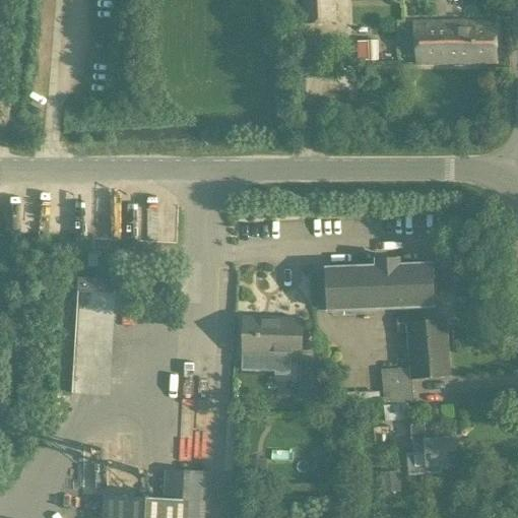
[(301,0),(303,24),(336,21),(333,0),(301,0)]
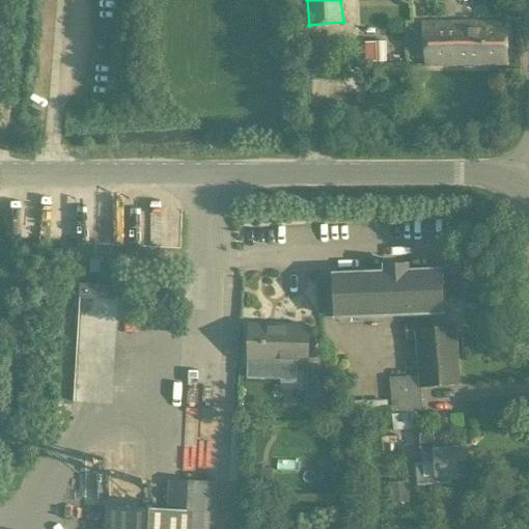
[(469,21),(420,21),(423,63),(506,62),(504,21),(473,21),(469,21)]
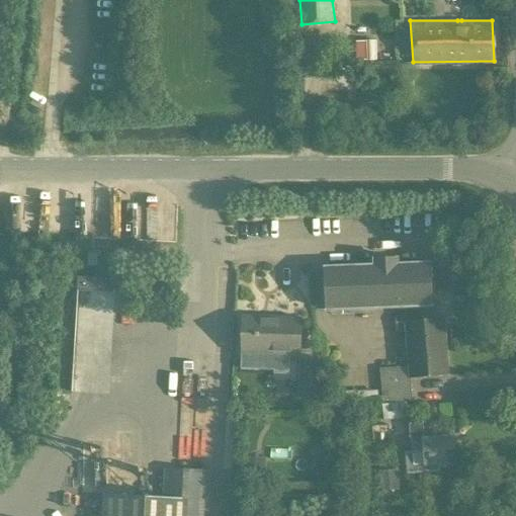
[(374,38),(353,38),(353,60),(374,60),(374,38)]
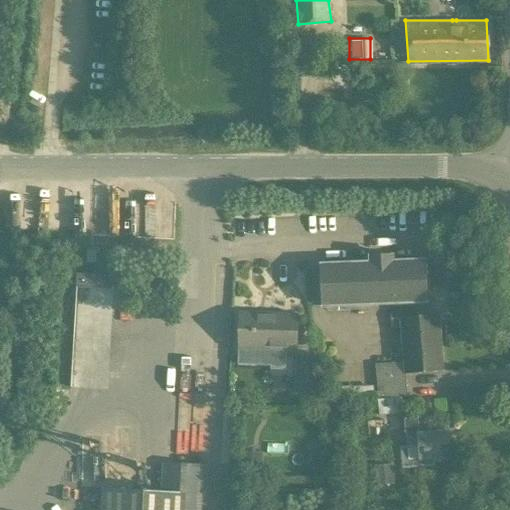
[(370,261),(321,263),(322,305),(427,300),(425,259),(392,260),(391,254),(370,255),(370,261)]
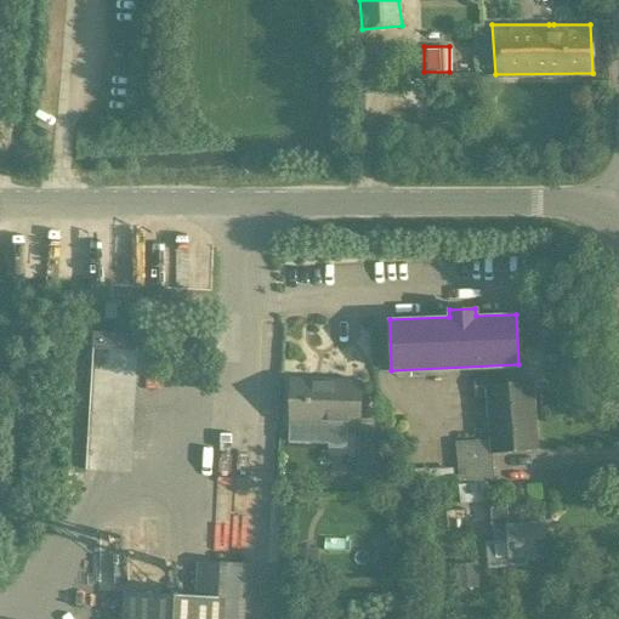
[(541,341),(569,339),(568,316),(540,318),(541,341)]
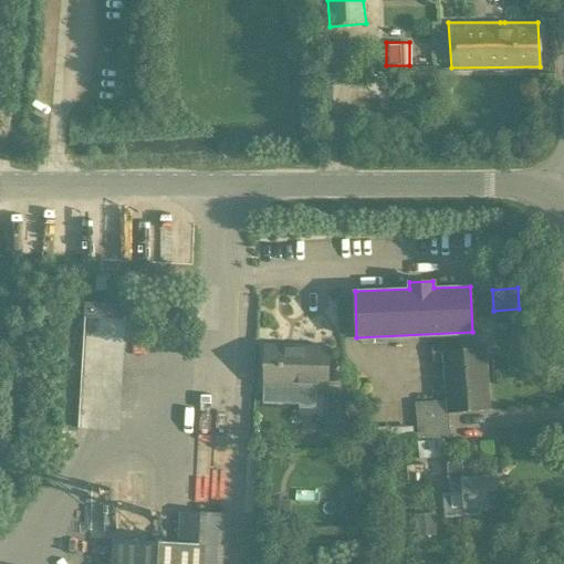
[(123,319),(124,303),(83,301),(82,316),(123,319)]
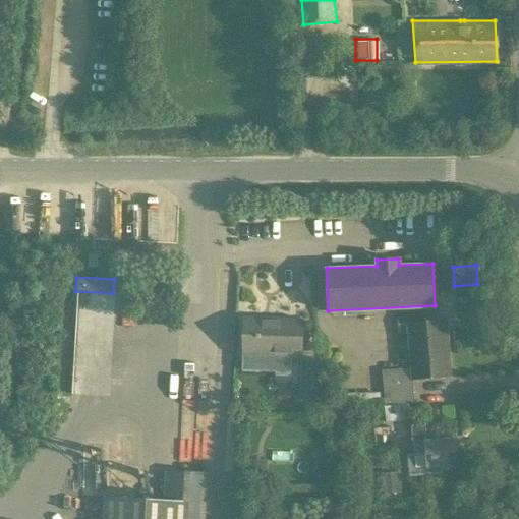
[(410,366),(382,369),(385,405),(406,403),(414,403),(412,380),(451,377),(446,320),(416,322),(415,312),(397,313),(398,333),(407,332),(410,366)]
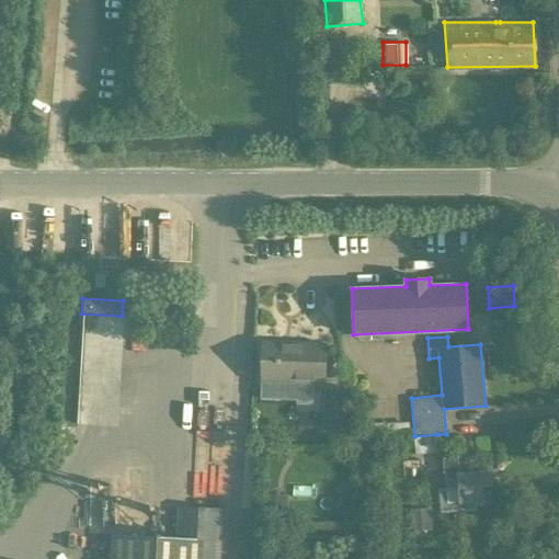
[(323,383),(326,344),(262,341),(261,379),(323,383)]
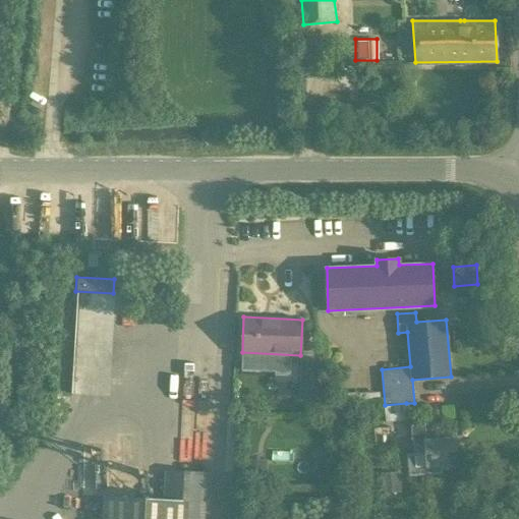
[(12,319),(11,334),(21,335),(22,319),(12,319)]
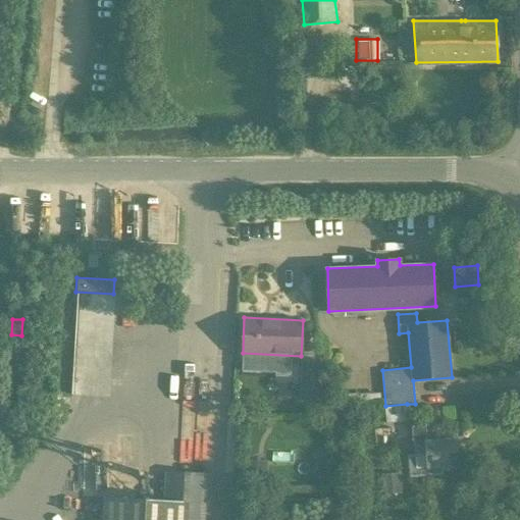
[(301,360),(300,385),(320,386),(321,361),(301,360)]
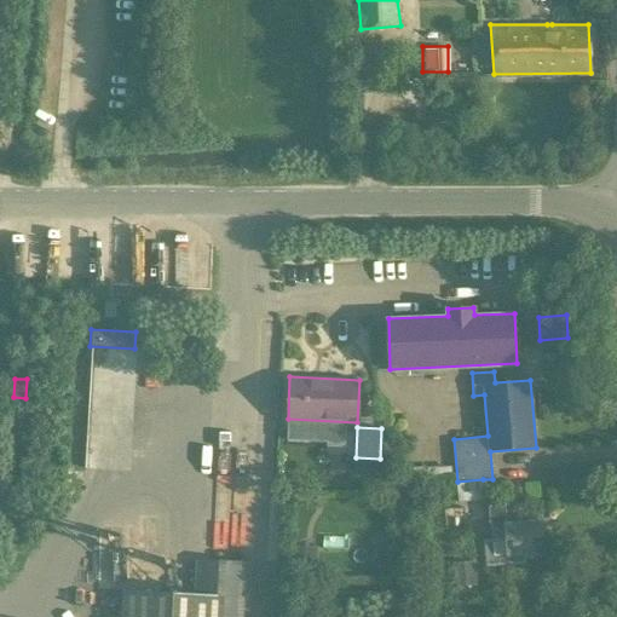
[(483,479),(457,482),(459,500),(484,497),(483,479)]
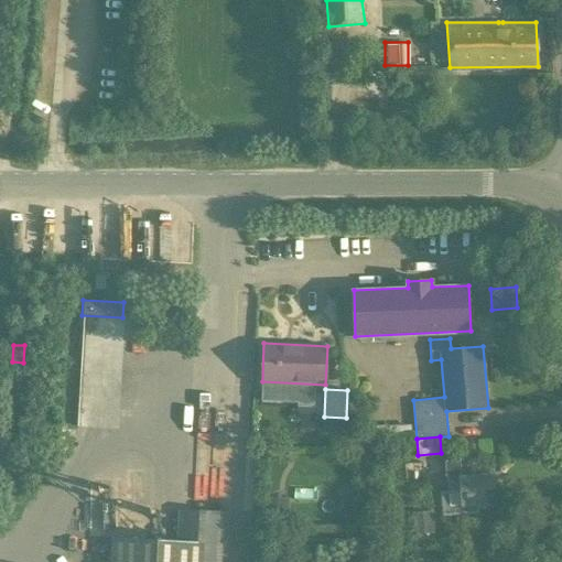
[(495,503),(493,473),(461,476),(460,456),(444,457),(447,490),(440,492),(442,515),(477,512),(476,505),(495,503)]
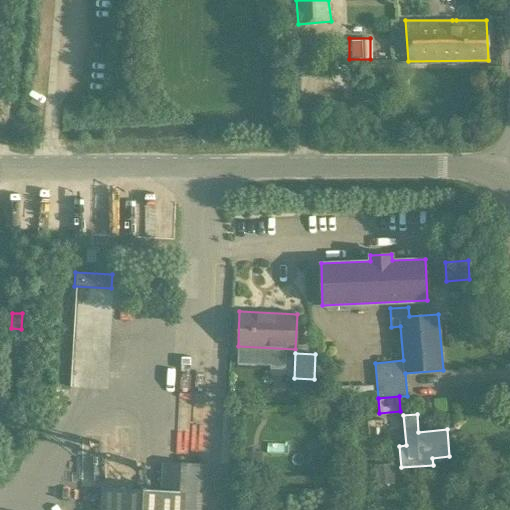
[(243,454),(242,470),(259,471),(260,455),(243,454)]
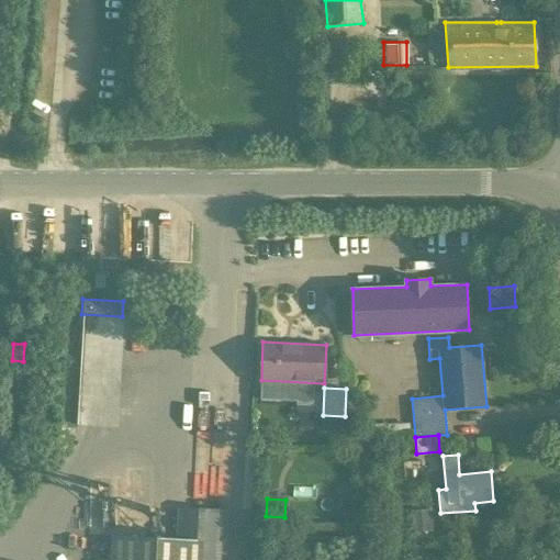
[(219,559),(222,510),(178,507),(177,538),(99,534),(99,547),(112,548),(111,559),(219,559)]
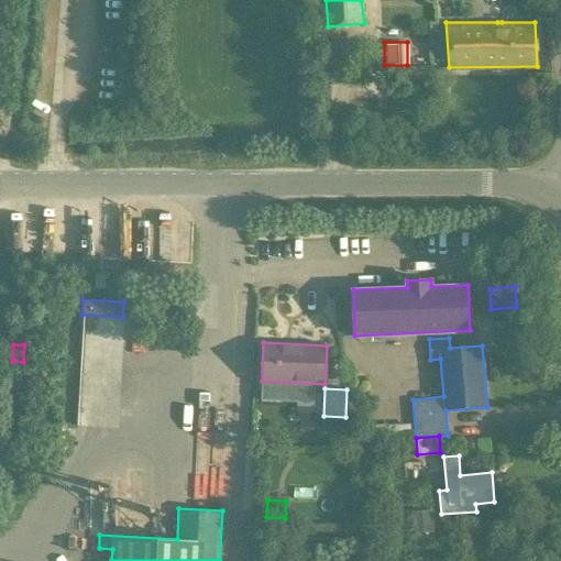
[(411,531),(430,530),(429,509),(409,512),(411,531)]
